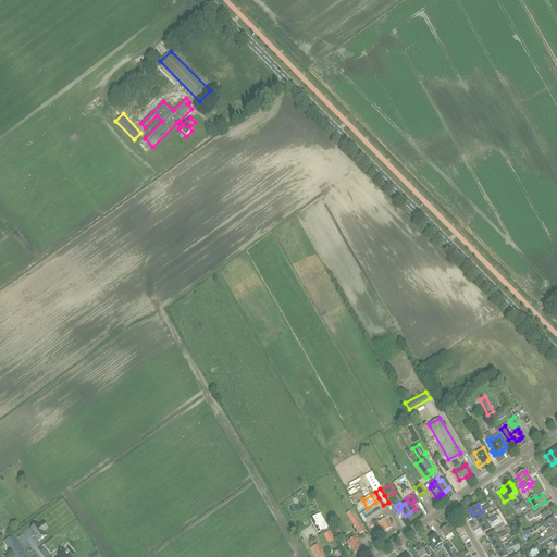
[(371,507),(361,512),(368,522),(382,514),(379,508),(373,511),(371,507)]
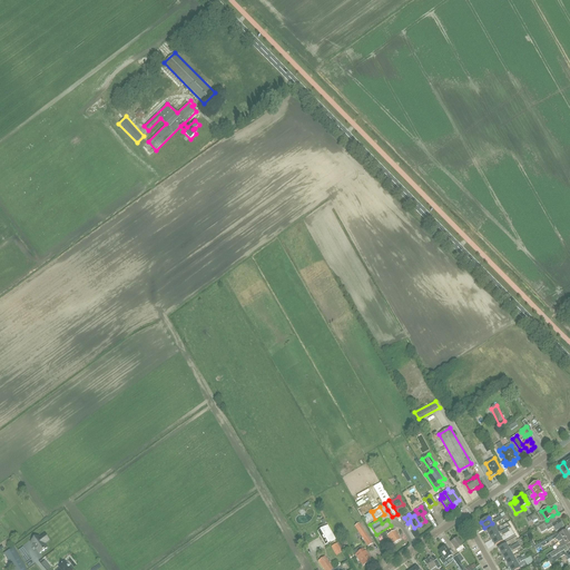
[(559,520),(557,521),(552,524),(550,521),(538,528),(541,533),(547,530),(548,531),(553,528),(556,531),(563,527),(559,520)]
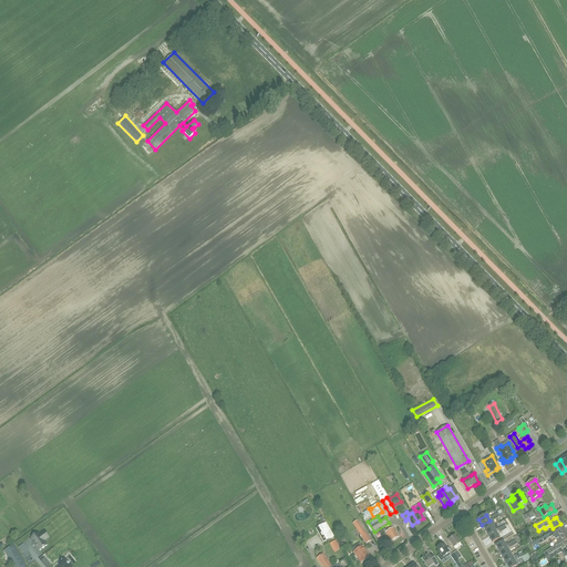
[(371,540),(358,521),(353,524),(367,544),(371,540)]
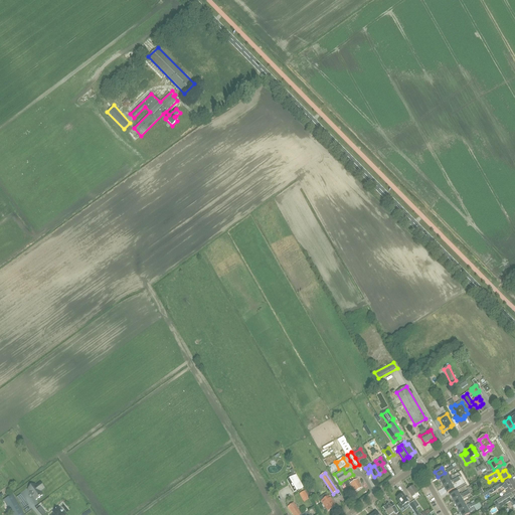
[(438,477),(441,482),(448,478),(445,473),(438,477)]
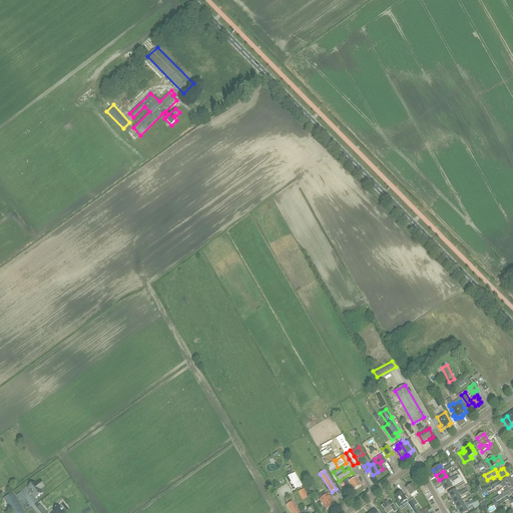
[(295,489),(302,485),(295,473),(293,475),(288,477),(295,489)]
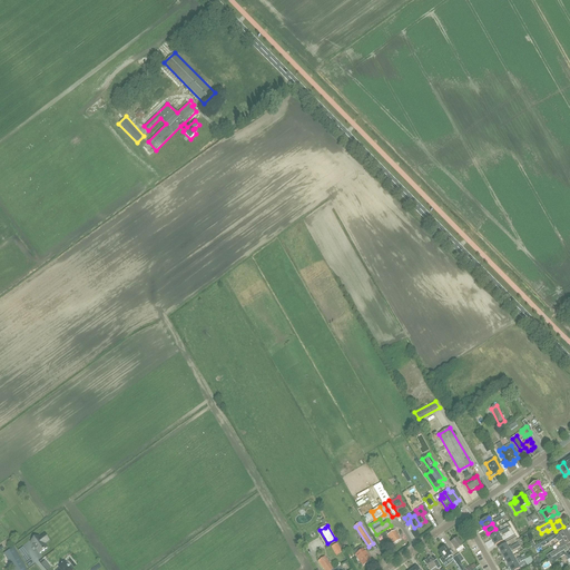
[(502,533),(509,530),(511,528),(510,527),(508,528),(501,531),(499,528),(495,529),(488,533),(491,540),(499,536),(502,533)]
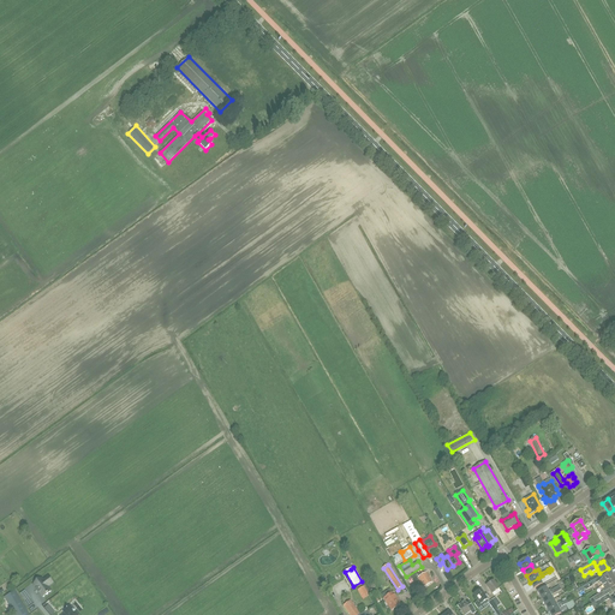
[(428,572),(418,577),(418,578),(424,587),(433,583),(430,578),(430,577),(428,572)]
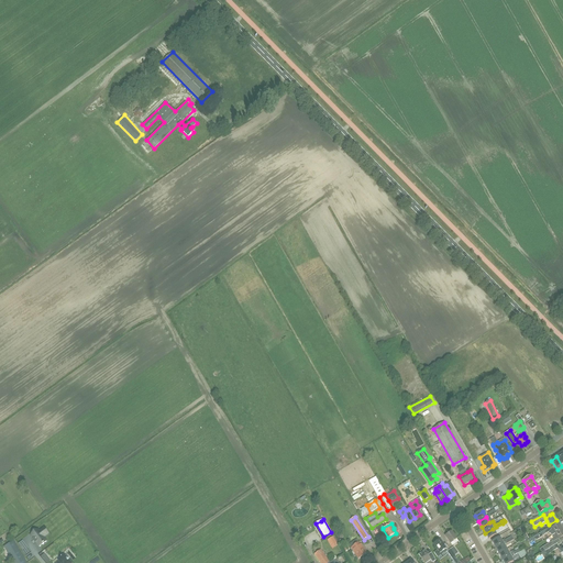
[(553,528),(549,532),(550,533),(551,533),(552,536),(562,530),(559,525),(553,528)]
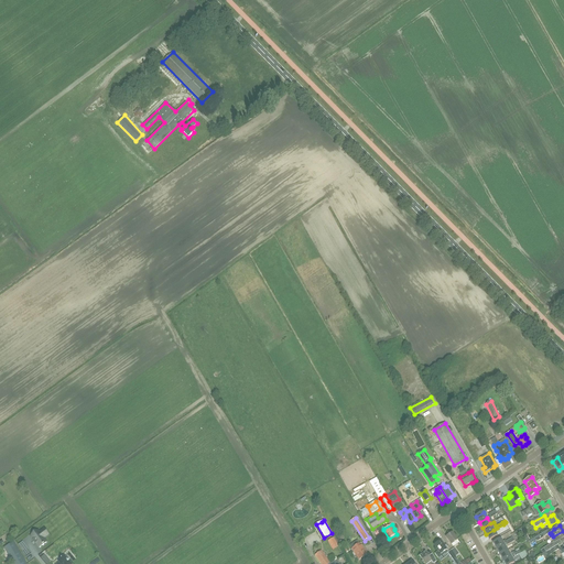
[(38,531),(31,537),(34,540),(33,541),(35,544),(36,543),(40,548),(43,545),(43,546),(44,545),(44,544),(46,542),(43,539),(45,537),(49,534),(44,529),(41,531),(40,533),(38,531)]
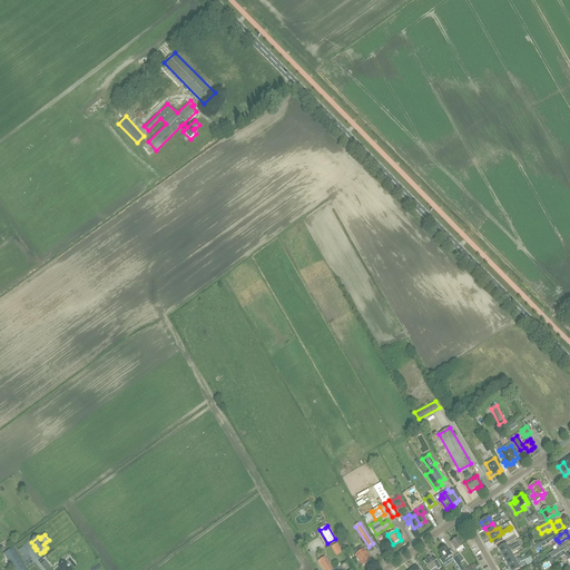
[(491,540),(494,546),(502,541),(499,536),(491,540)]
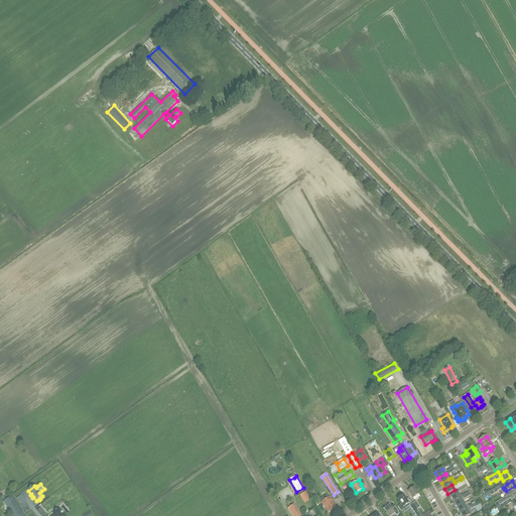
[(495,488),(484,495),(486,498),(492,494),(492,495),(497,492),(503,488),(501,485),(495,488)]
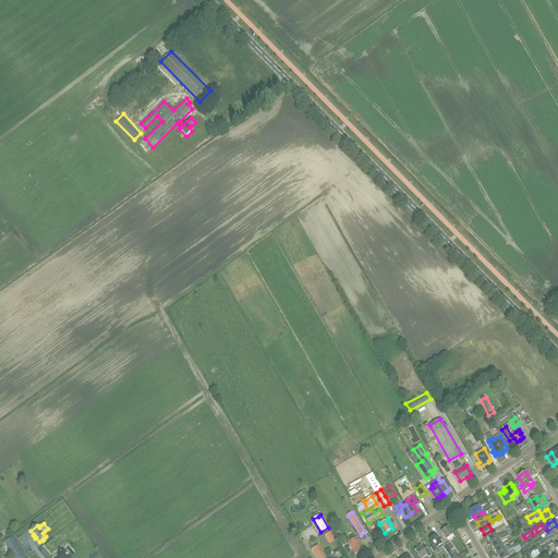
[(554,535),(557,532),(557,526),(557,525),(547,531),(549,534),(547,535),(547,536),(538,543),(541,546),(553,540),(555,537),(554,535)]
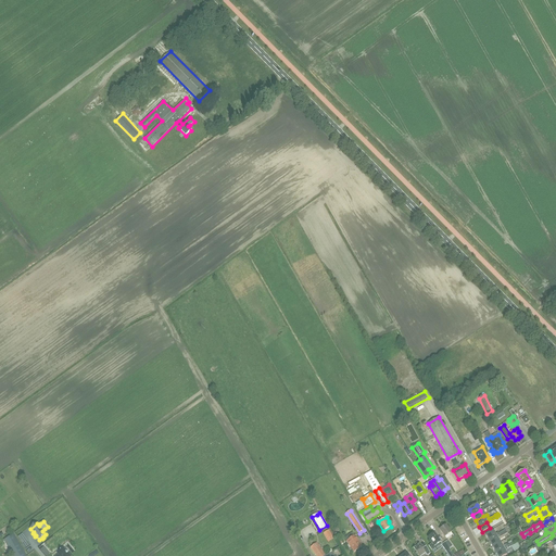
[(445,536),(452,532),(446,525),(440,529),(445,536)]
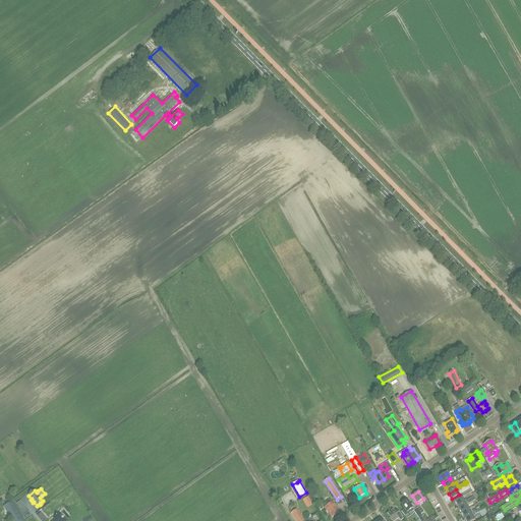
[(468,502),(474,498),(473,497),(467,500),(466,499),(464,501),(462,498),(455,502),(458,507),(466,503),(468,502)]
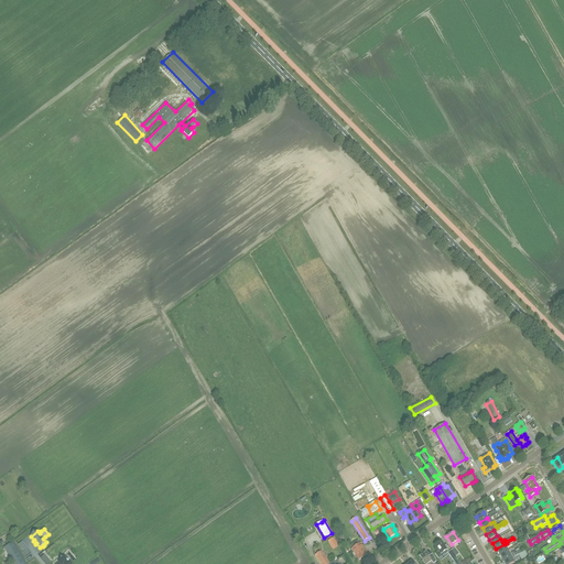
[(335,551),(342,548),(336,539),(329,541),(335,551)]
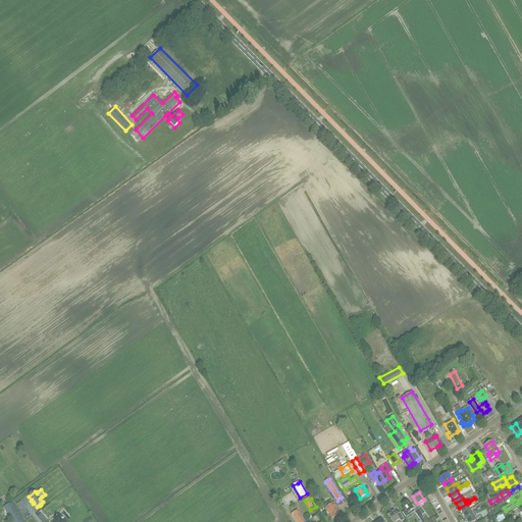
[(459,508),(463,514),(470,510),(467,506),(470,504),(470,505),(476,501),(475,499),(469,503),(467,504),(459,508)]
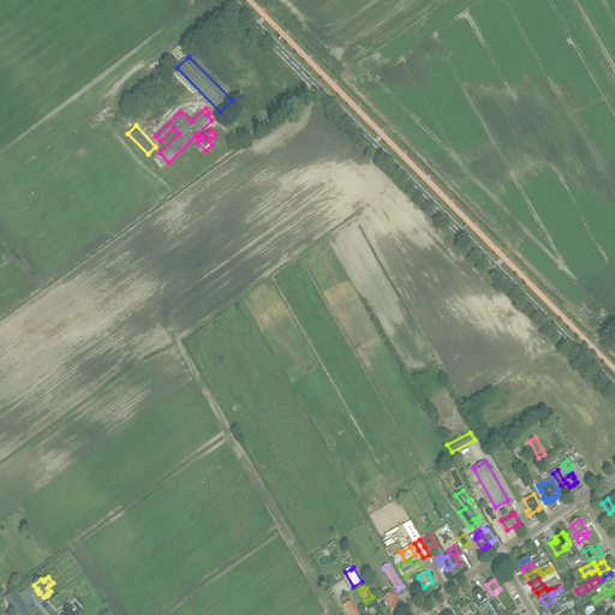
[(481,604),(488,599),(481,590),(473,595),(478,601),(475,603),(478,608),(482,605),(481,604)]
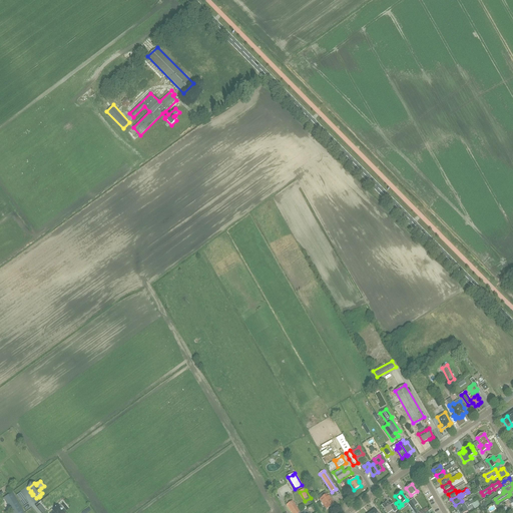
[(24,512),(13,493),(3,498),(11,512),(24,512)]
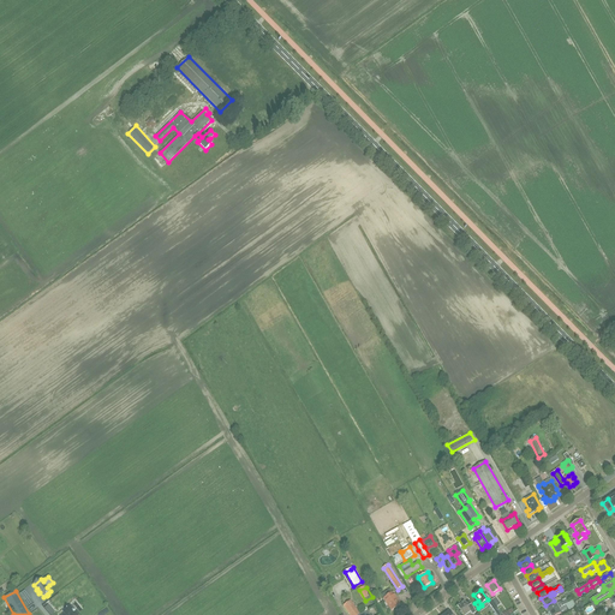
[(389,591),(383,596),(393,610),(401,604),(393,592),(392,593),(389,591)]
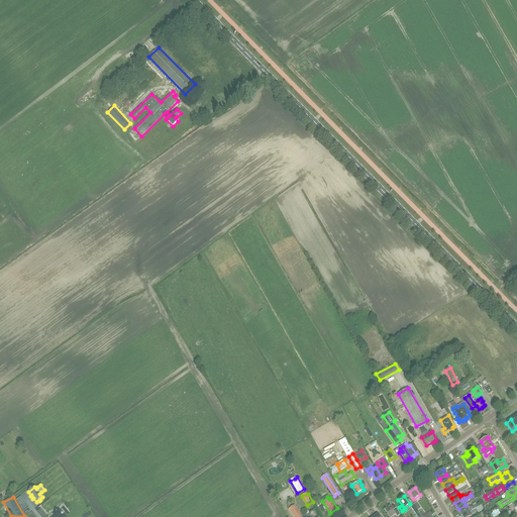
[(498,511),(502,508),(503,510),(508,507),(514,503),(512,500),(501,506),(497,509),(498,511)]
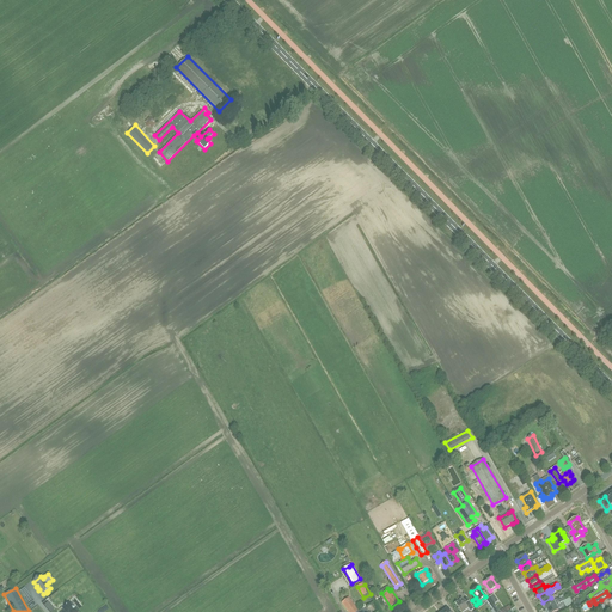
[(493,610),(496,606),(495,604),(499,601),(494,594),(485,600),(493,610)]
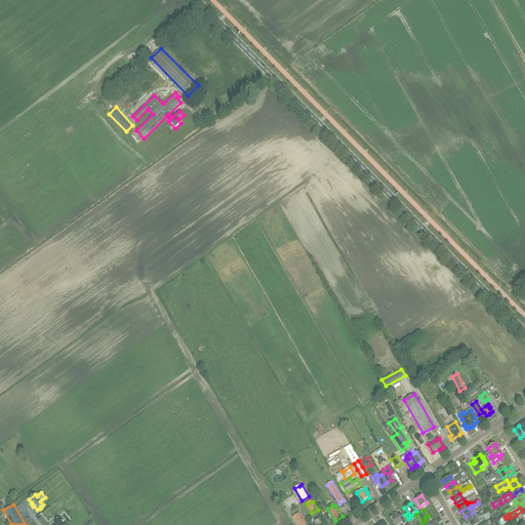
[(466,517),(469,522),(476,518),(479,517),(484,513),(483,511),(478,515),(477,514),(475,516),(473,513),(466,517)]
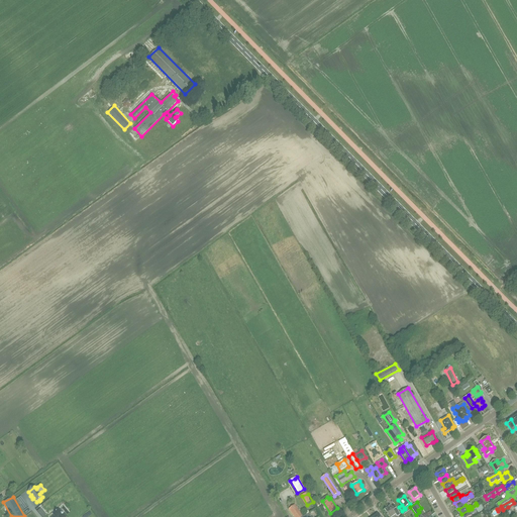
[(311,516),(309,513),(303,516),(295,505),(289,509),(294,516),(311,516)]
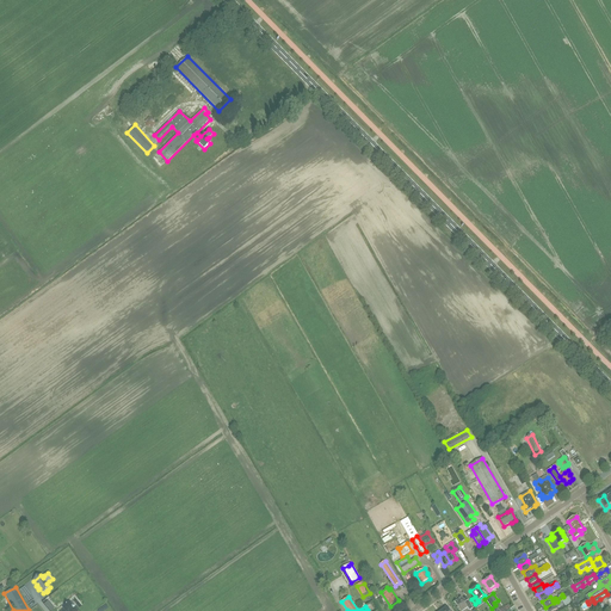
[(470,610),(474,608),(469,600),(466,604),(461,598),(455,603),(461,610),(463,610),(468,608),(470,610)]
